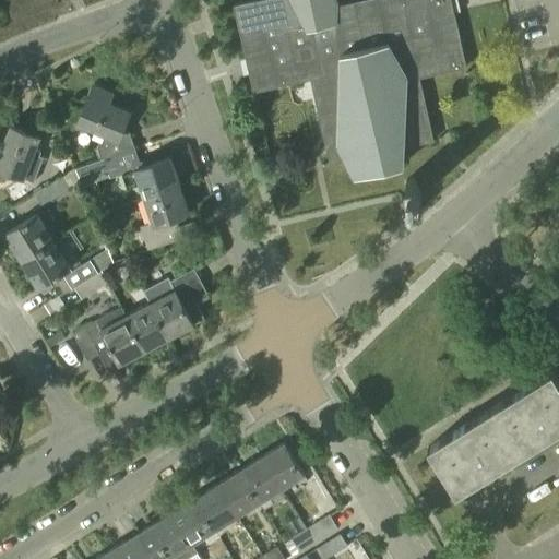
[(294,7),(289,0),(253,0),(234,4),(252,92),(310,79),(294,7)]
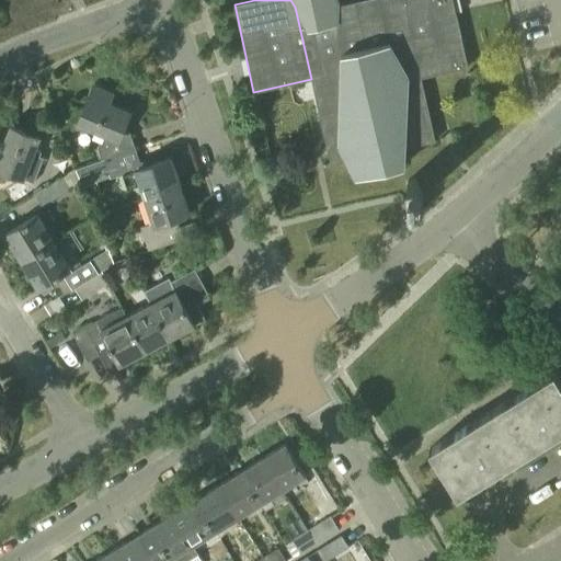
[(290,0),(295,7),(311,79),(330,164),(347,160),(356,176),(405,165),(407,148),(436,141),(422,78),(468,67),(456,12),(450,13),(447,0),(376,0),(339,9),(340,1),(339,0),(290,0)]
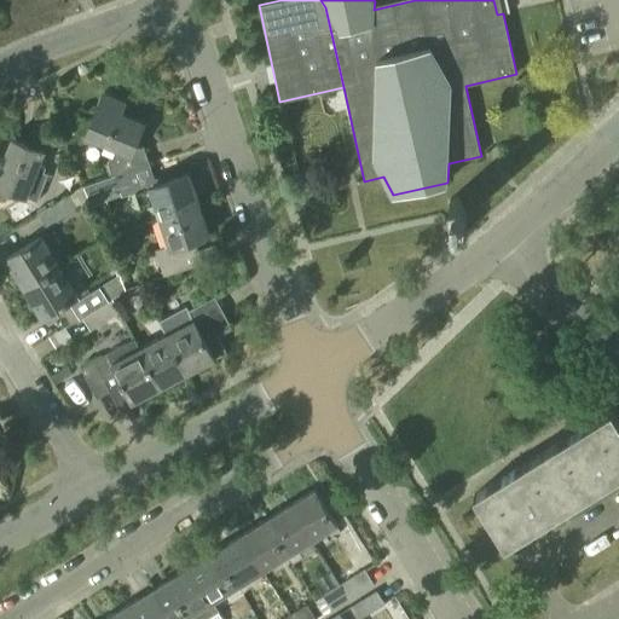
[(115,175),(150,163),(140,133),(144,122),(121,114),(125,103),(103,94),(86,136),(113,146),(106,161),(111,177),(115,175)]
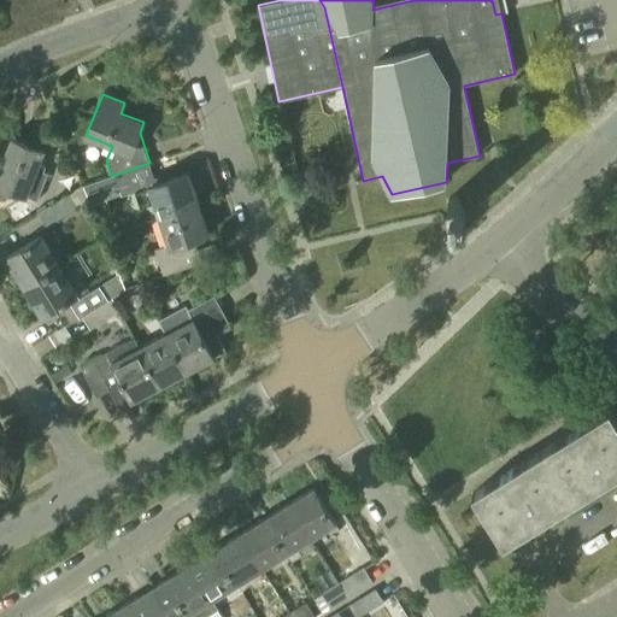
[(45,151),(13,139),(0,134),(0,164),(1,165),(0,166),(0,186),(27,197),(45,151)]
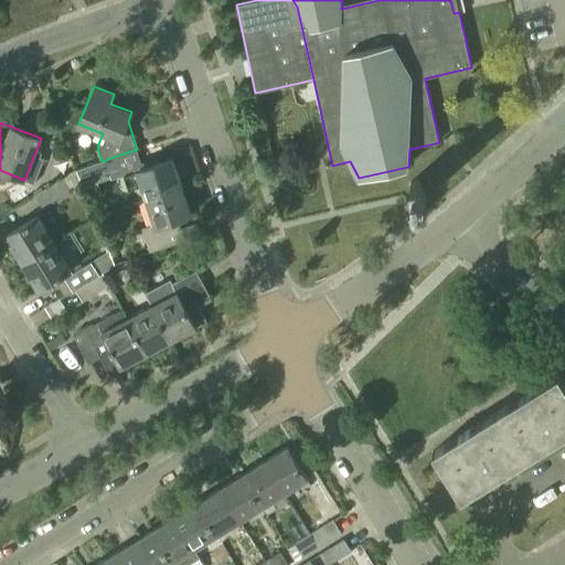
[(54,152),(64,149),(62,141),(51,145),(54,152)]
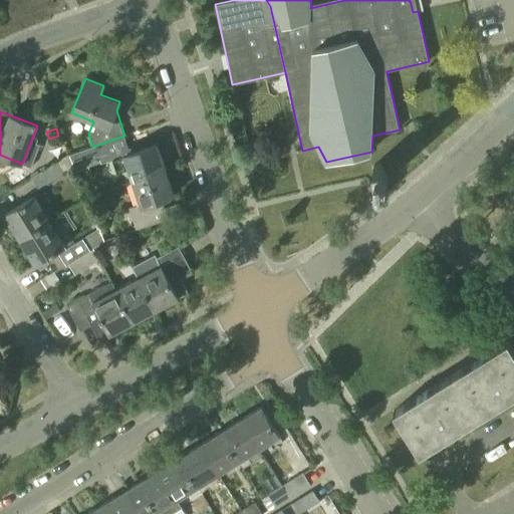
[(131,154),(124,136),(95,146),(101,164),(112,160),(116,173),(129,169),(134,183),(167,172),(158,145),(131,154)]
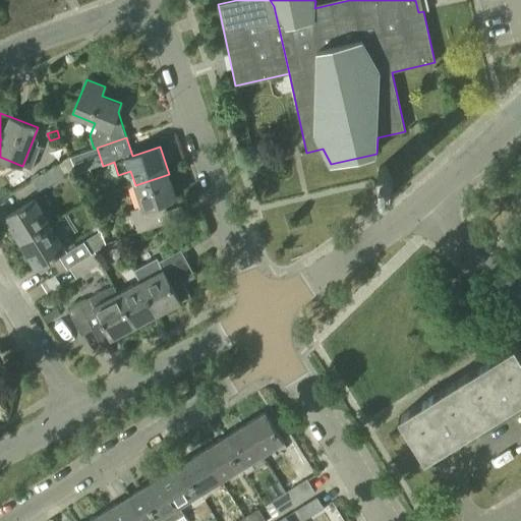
[(32,179),(38,190),(38,191),(66,174),(62,168),(71,163),(69,156),(32,179)]
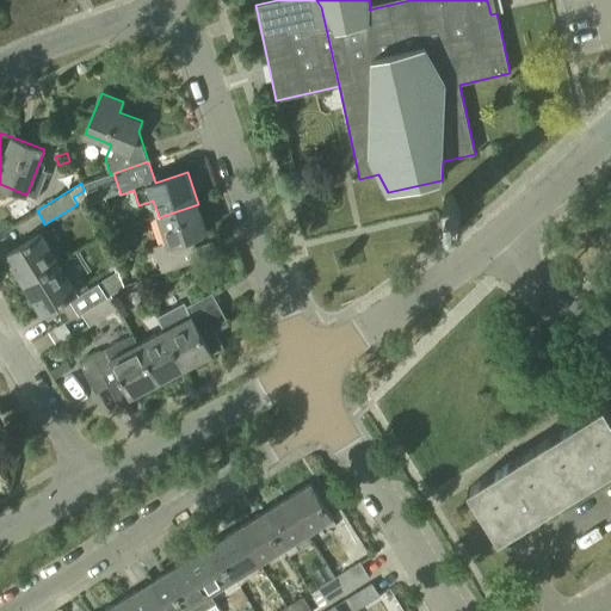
[(461,211),(457,205),(451,196),(444,197),(443,205),(451,218),(460,217),(461,211)]
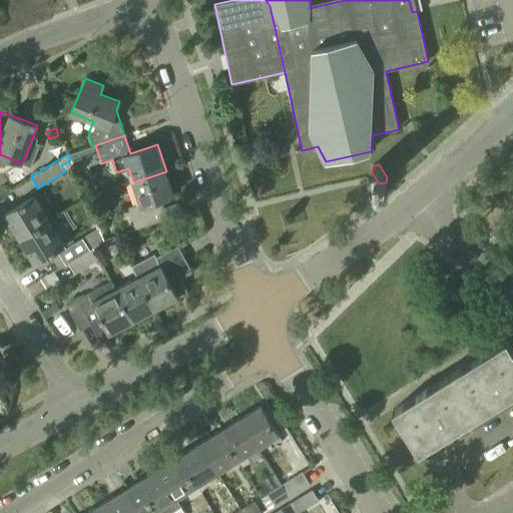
[(166,171),(133,182),(140,204),(129,207),(136,229),(164,219),(158,199),(173,194),(166,171)]
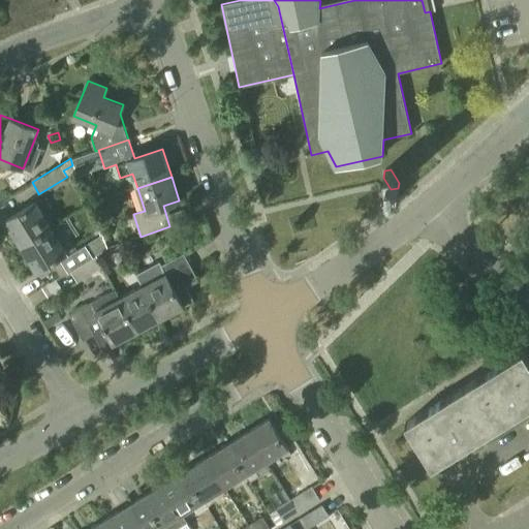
[(21,247),(51,228),(34,201),(4,220),(21,247)]
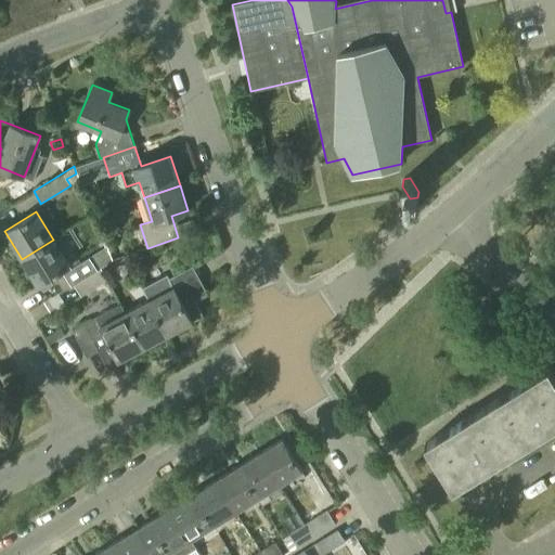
[(53,240),(22,259),(38,286),(54,276),(64,291),(74,285),(80,297),(108,280),(101,268),(113,260),(106,246),(71,268),(53,240)]
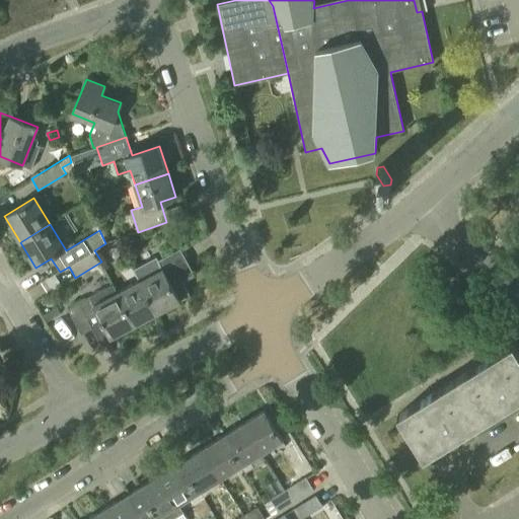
[(157,313),(179,301),(190,296),(181,281),(194,275),(179,249),(158,261),(156,256),(133,270),(139,281),(140,281),(157,313)]
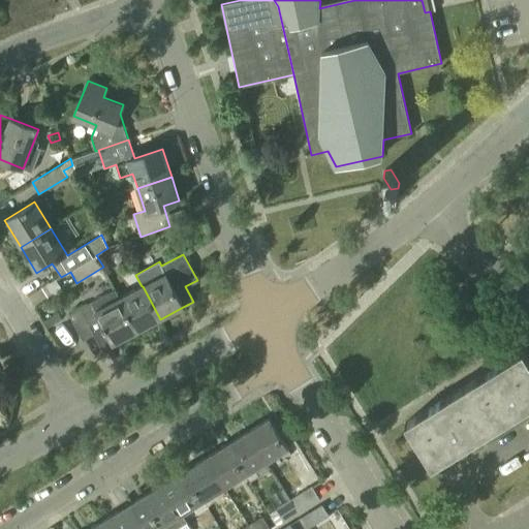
[(48,300),(59,309),(71,291),(60,283),(48,300)]
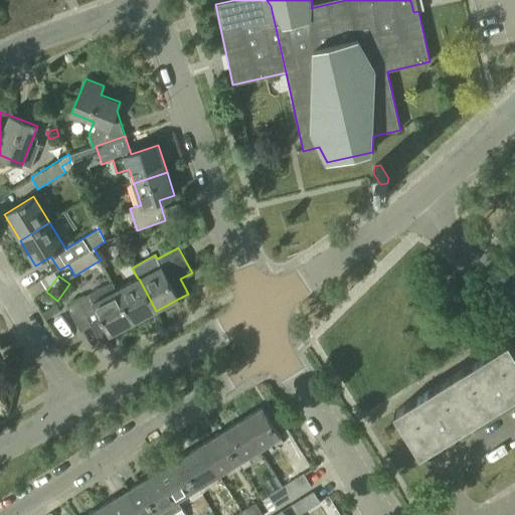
[(139,279),(138,279),(117,291),(133,323),(156,311),(139,279)]
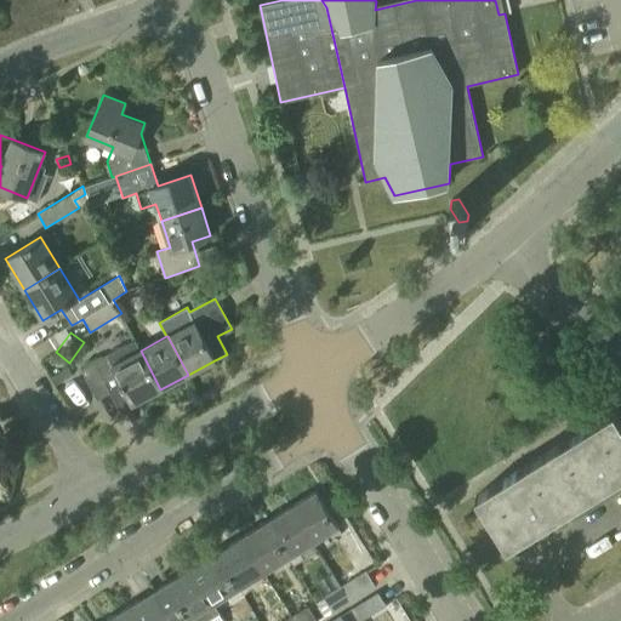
[(160,389),(141,351),(140,351),(135,341),(107,354),(80,369),(97,402),(110,394),(119,410),(132,404),(160,389)]
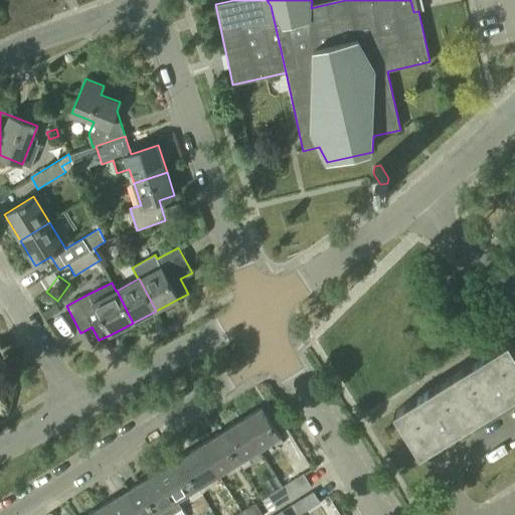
[(452,376),(478,419),(514,395),(514,351),(508,341),(452,376)]
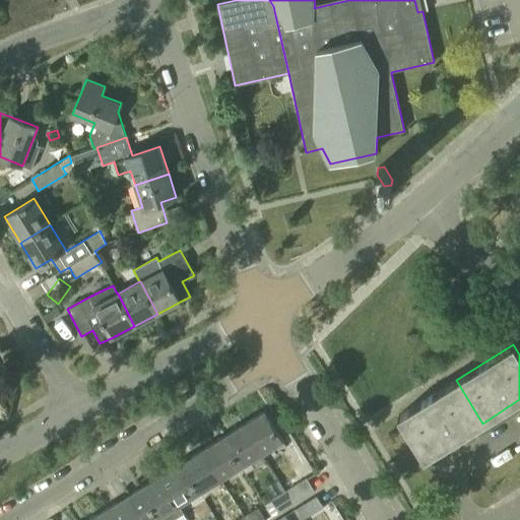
[(482,424),(456,380),(398,416),(425,459),(482,424)]
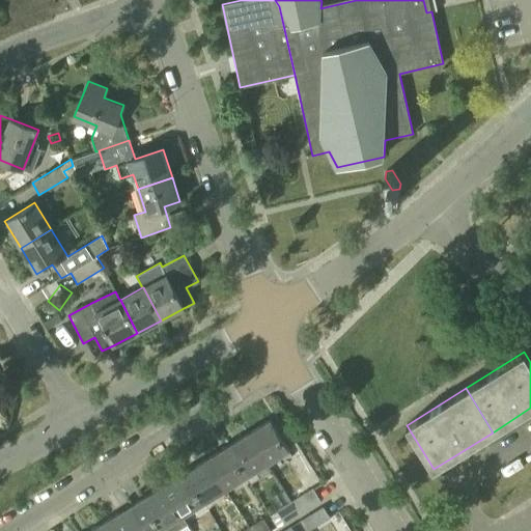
[(249,434),(268,464),(288,450),(271,420),(249,434)]
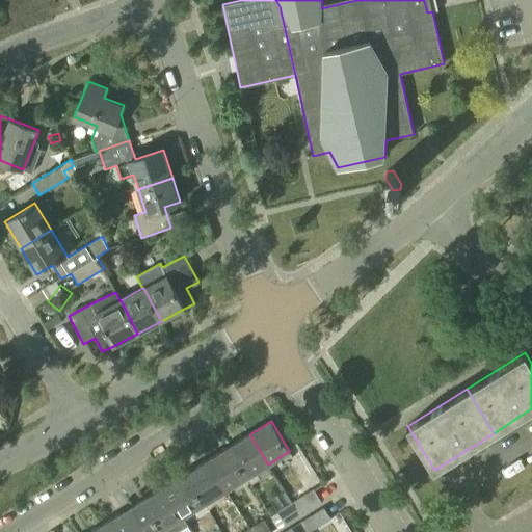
[(249,434),(229,447),(247,477),(268,464),(249,434)]
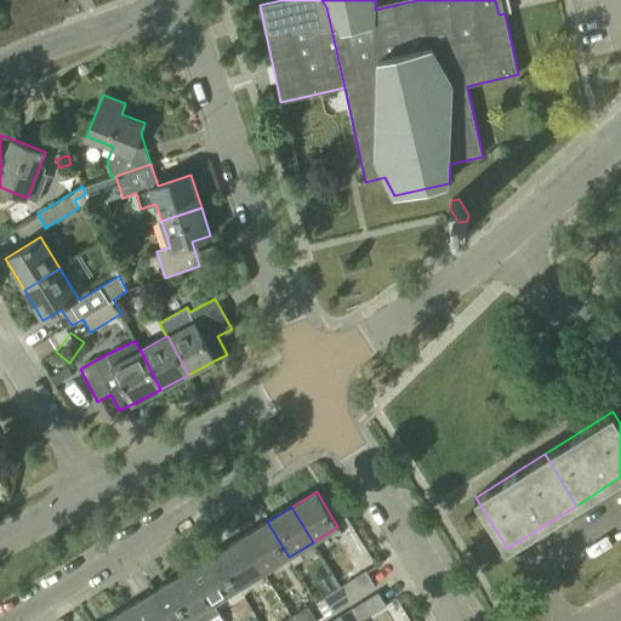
[(267,522),(243,537),(265,571),(289,557),(267,522)]
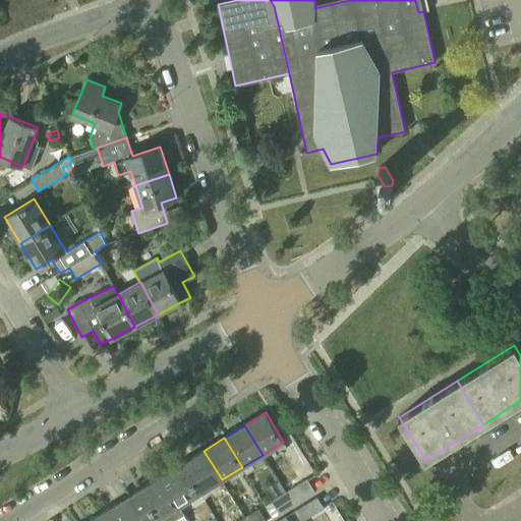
[(204,451),(182,463),(200,493),(222,479),(204,451)]
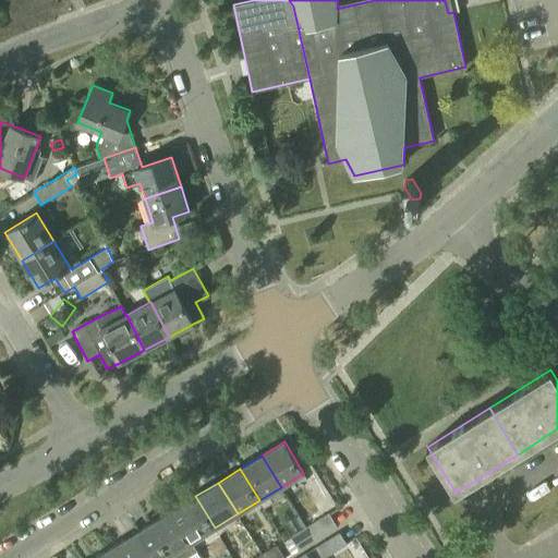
[(215,528),(195,496),(173,510),(192,542),(215,528)]
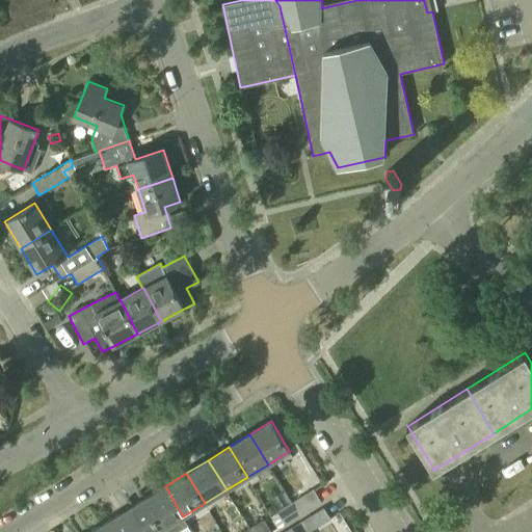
[(165,486),(133,506),(148,531),(177,531),(189,525),(183,516),(165,486)]
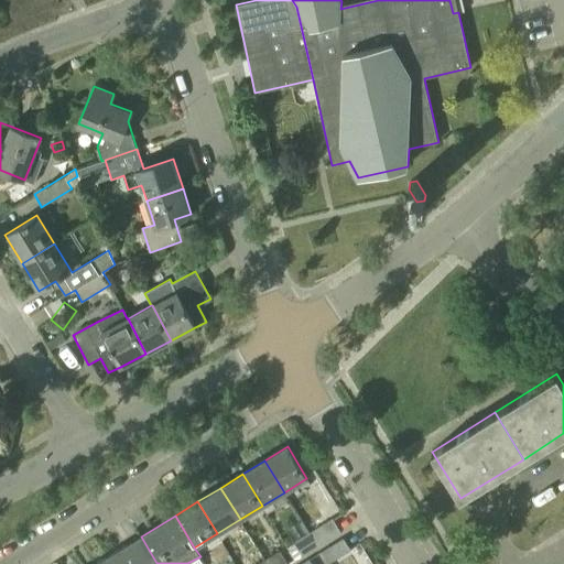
[(333,519),(313,531),(322,544),(340,532),(333,519)]
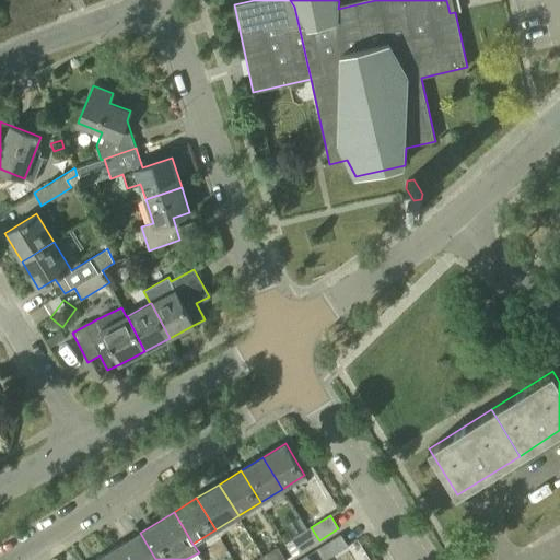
[(319,540),(311,527),(291,539),(300,552),(319,540)]
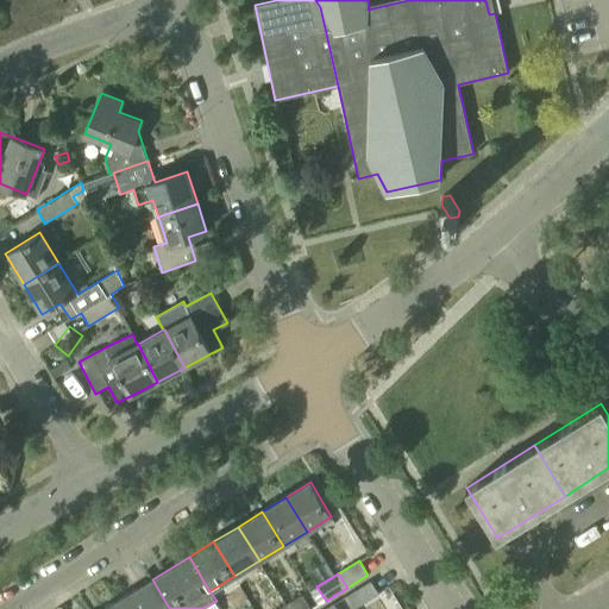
[(169,608),(152,579),(115,602),(119,608),(169,608)]
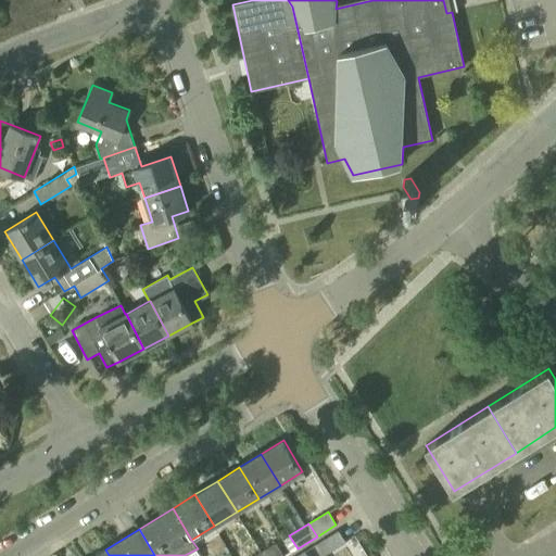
[(339,530),(316,544),(323,555),(346,542),(339,530)]
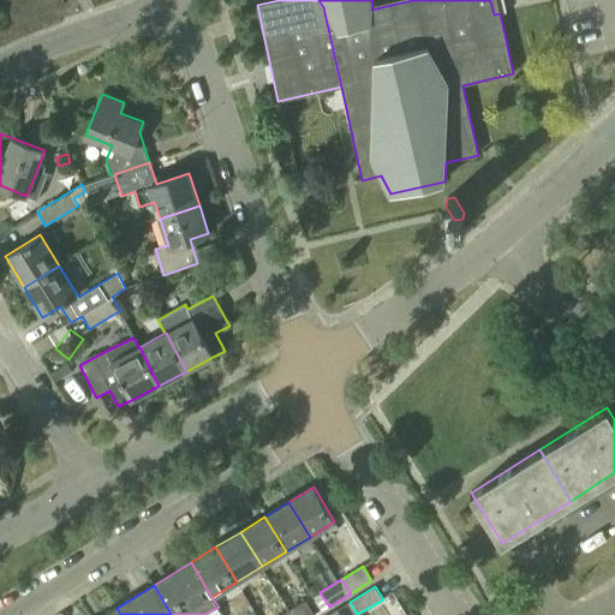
[(312,614),(304,601),(287,610),(290,614),(312,614)]
